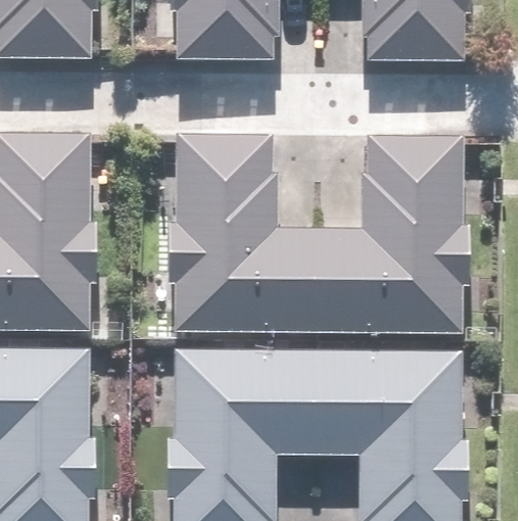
[(0,57),(89,61),(91,9),(98,9),(98,0),(0,0),(0,57)]
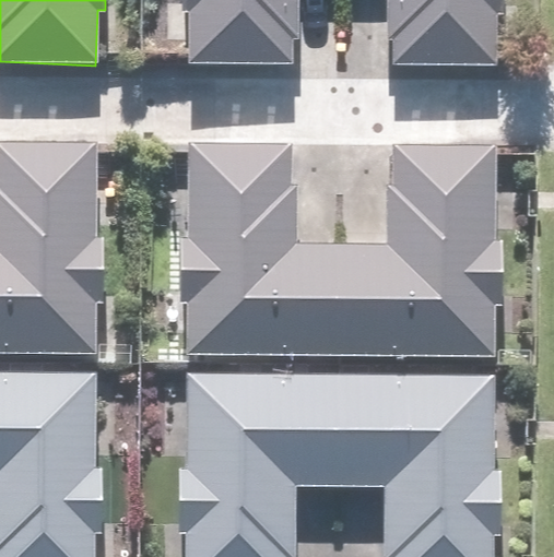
[(392,0),(390,64),(496,68),(497,11),(507,11),(506,0),(187,0),(186,59),(295,62),(296,0),(392,0)]
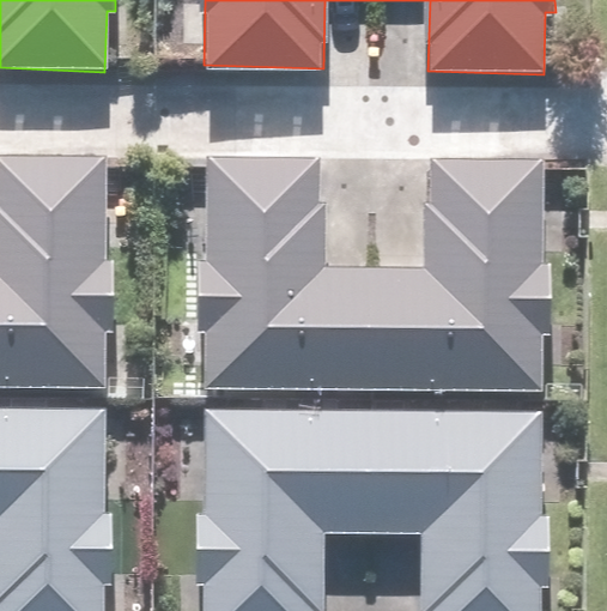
[(0,382),(101,387),(103,330),(117,331),(120,259),(102,259),(105,155),(0,152),(0,382)]
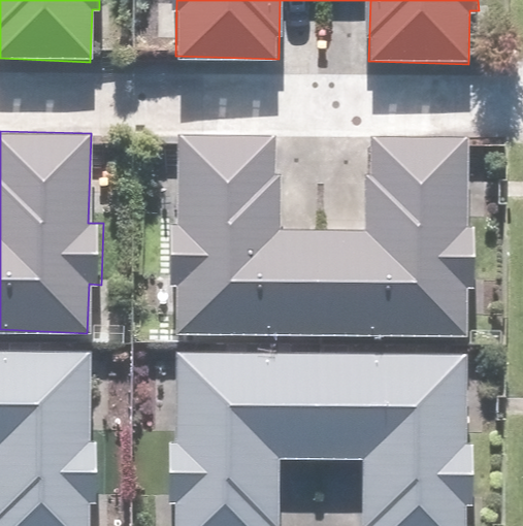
[(176,222),(176,328),(461,338),(463,285),(476,285),(478,229),(465,228),(468,141),(374,138),(368,229),(280,226),(281,179),(274,178),(276,135),(183,132),(180,222),(176,222)]
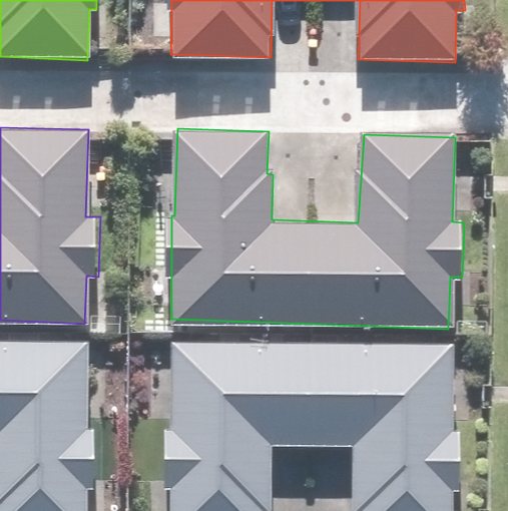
[(449,510),(450,489),(462,489),(463,426),(452,426),(454,347),(172,339),(167,510),(269,510),(272,441),(358,443),(356,510),(449,510)]
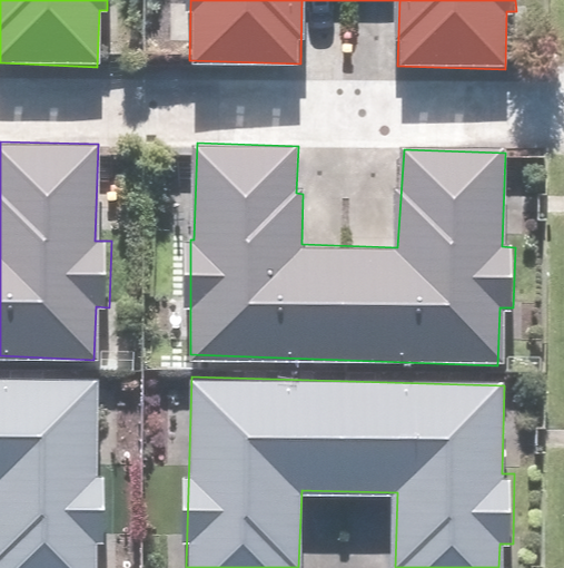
[(99,383),(0,380),(0,567),(95,567),(96,542),(104,542),(105,476),(97,475),(99,383)]
